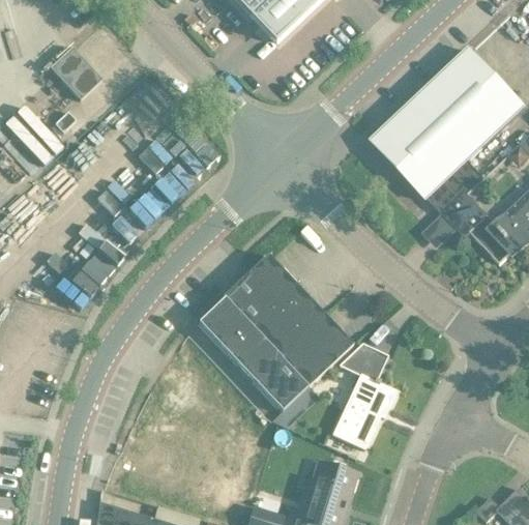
[(0,0),(0,5),(19,26),(38,8),(31,0),(0,0)]
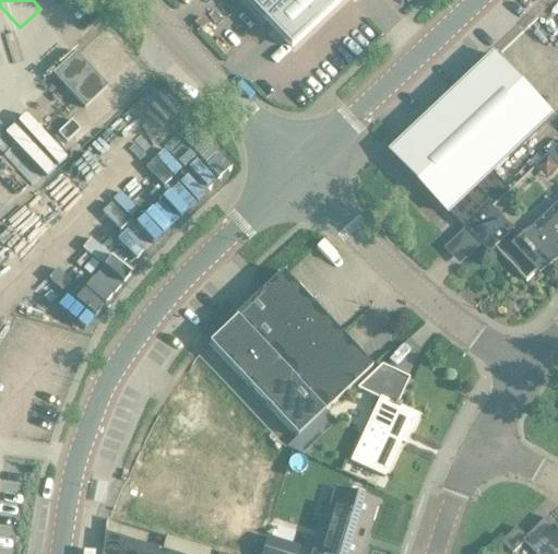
[(253,0),(294,43),(339,0),(253,0)]
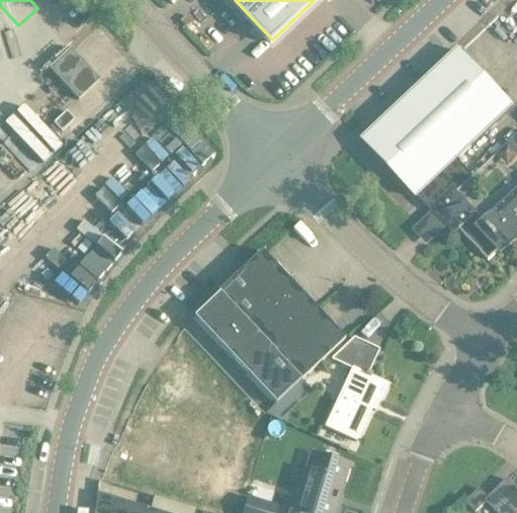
[(100,75),(71,45),(50,65),(78,95),(100,75)]
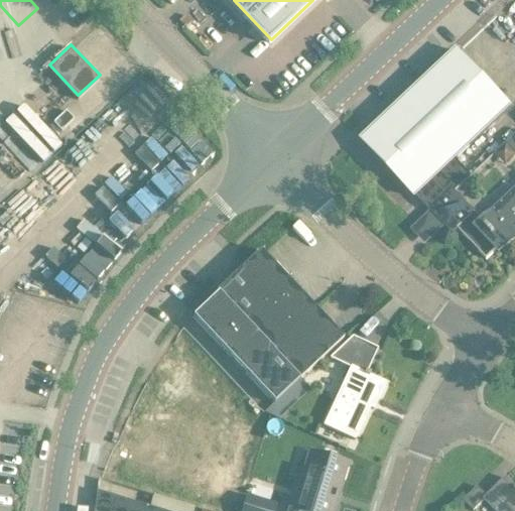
[(443,177),(462,161),(455,154),(511,102),(458,45),(362,136),(415,193),(416,190),(430,206),(452,185),(443,177)]
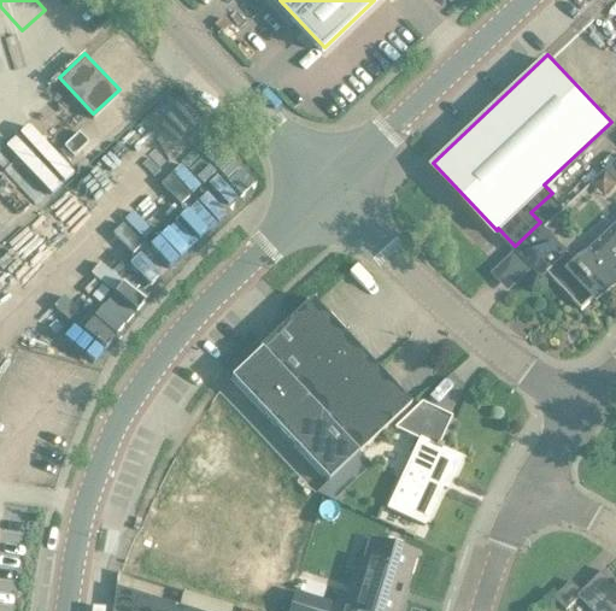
[(22,87),(46,109),(60,93),(36,71),(22,87)]
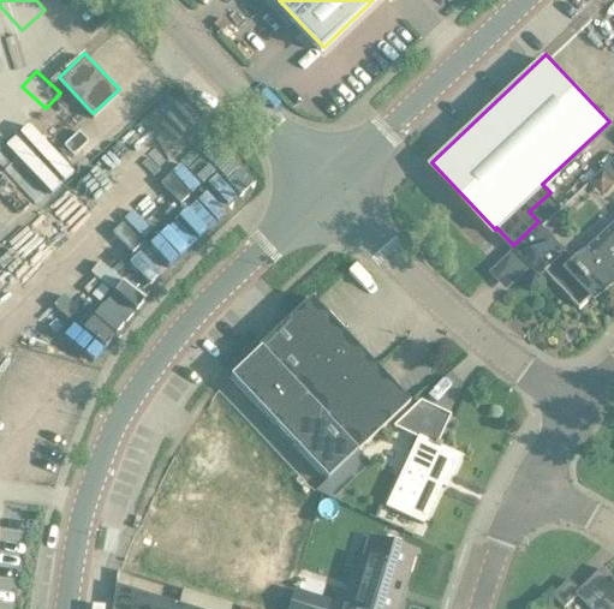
[(0,121),(0,162),(5,159),(0,151),(0,150),(15,138),(0,121)]
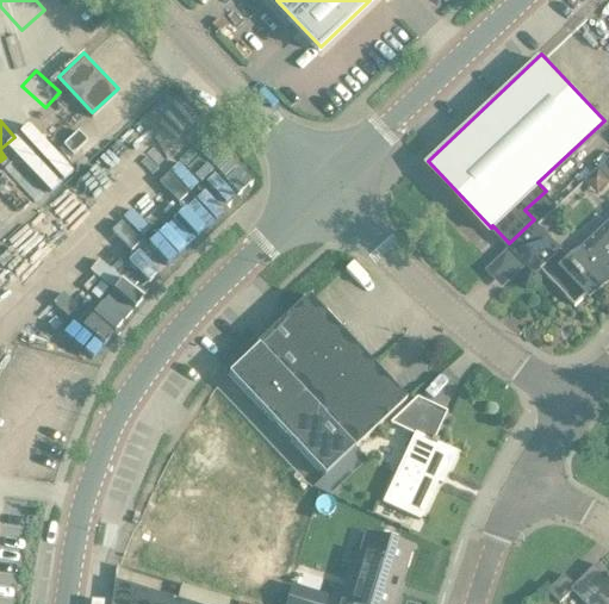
[(126,128),(140,151),(149,145),(136,123),(126,128)]
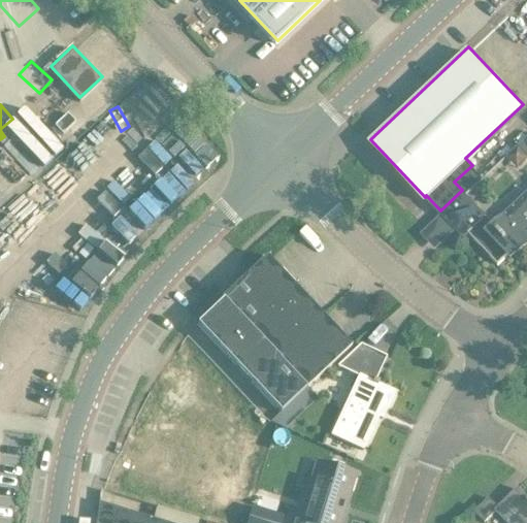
[(68,109),(56,121),(65,129),(76,118),(68,109)]
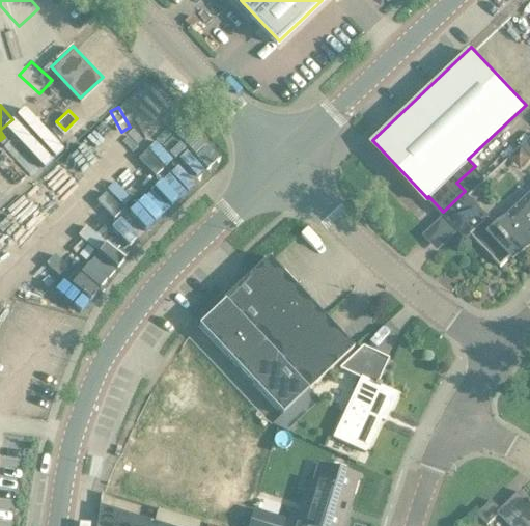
[(145,135),(122,147),(131,163),(144,156),(146,159),(156,155),(145,135)]
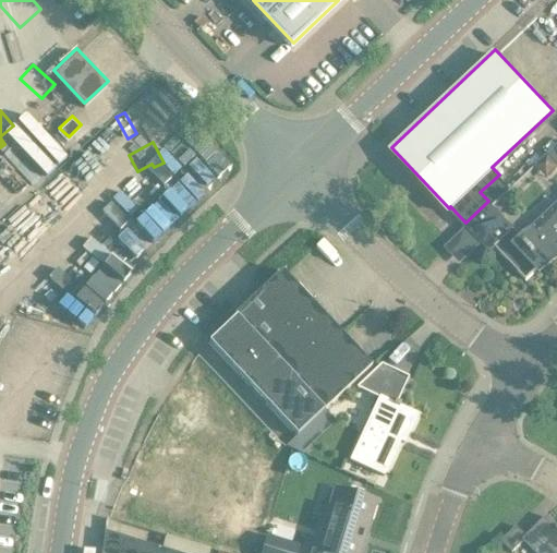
[(556,159),(547,149),(535,161),(547,173),(556,164),(556,159)]
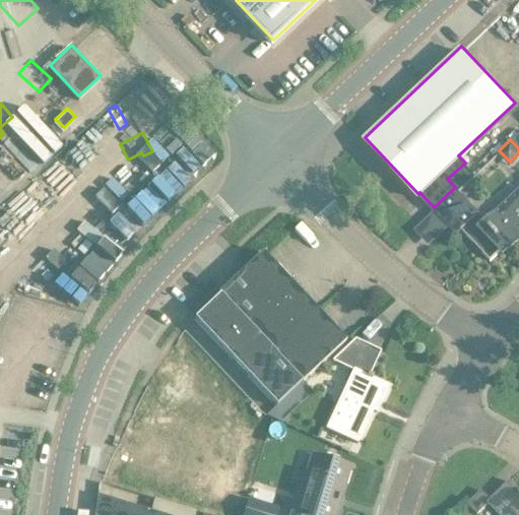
[(472,170),(465,163),(447,179),(455,187),(434,207),(456,231),(462,226),(491,256),(505,242),(508,244),(510,243),(518,236),(518,185),(485,216),(456,185),(472,170)]
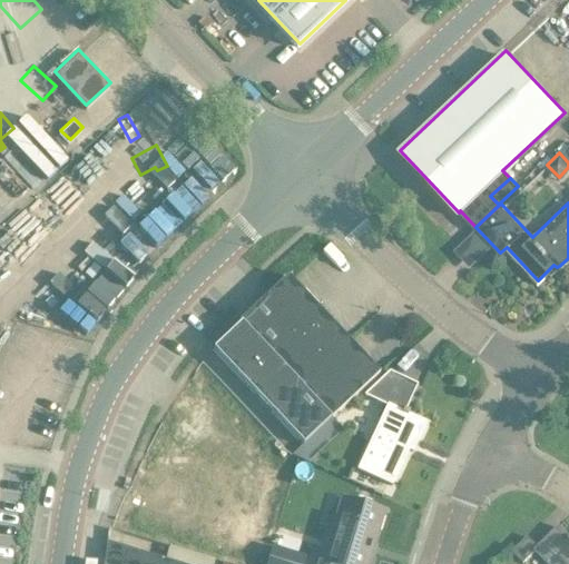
[(288,271),(239,317),(241,318),(286,366),(331,414),(380,368),(288,271)]
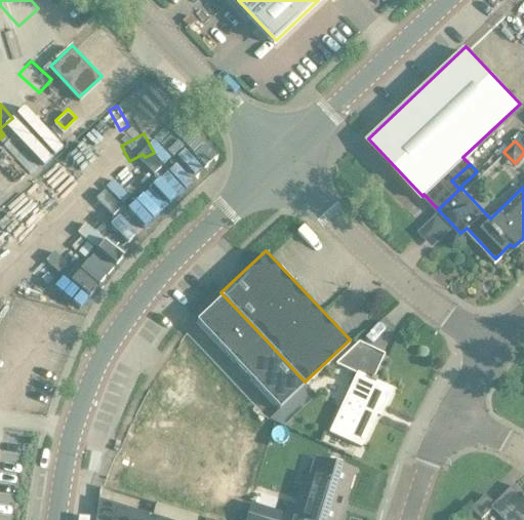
[(264,337),(222,293),(196,318),(237,362),(264,337)]
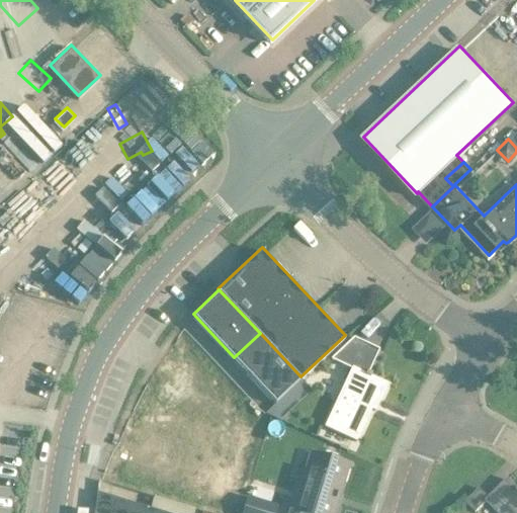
[(300,376),(260,333),(234,357),(275,401),(300,376)]
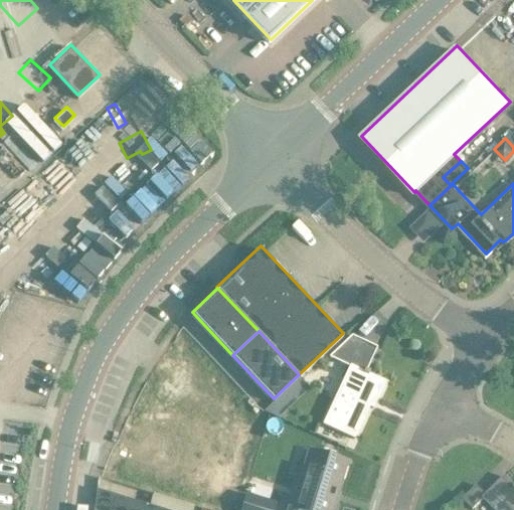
[(329,353),(350,362),(324,419),(355,434),(373,393),(377,394),(385,377),(369,370),(370,367),(367,366),(377,343),(352,331),(329,353)]
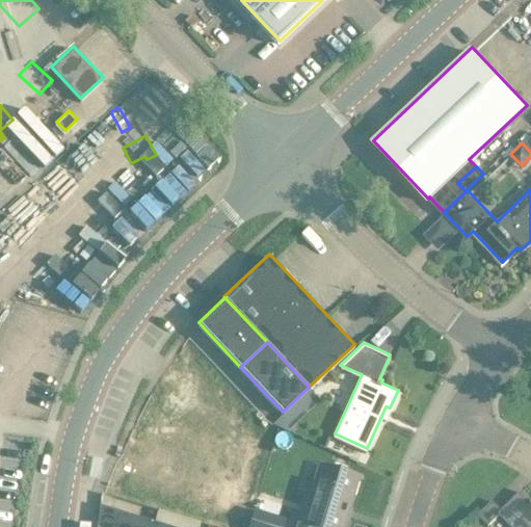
[(319,460),(301,521),(297,520),(294,526),(342,526),(359,473),(319,460)]
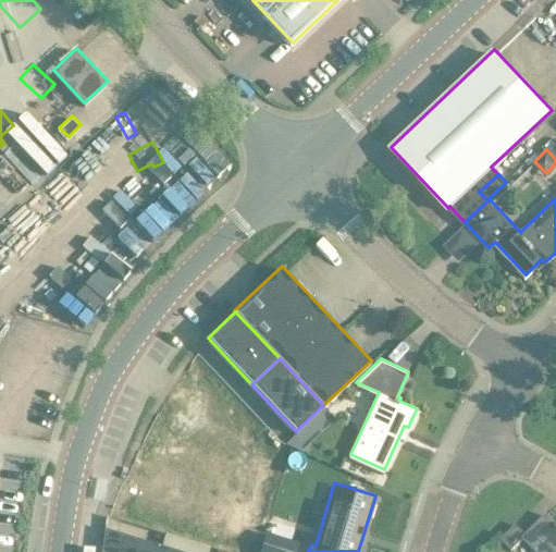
[(555,520),(545,511),(526,530),(516,520),(501,536),(511,547),(523,535),(541,551),(555,551),(555,520)]
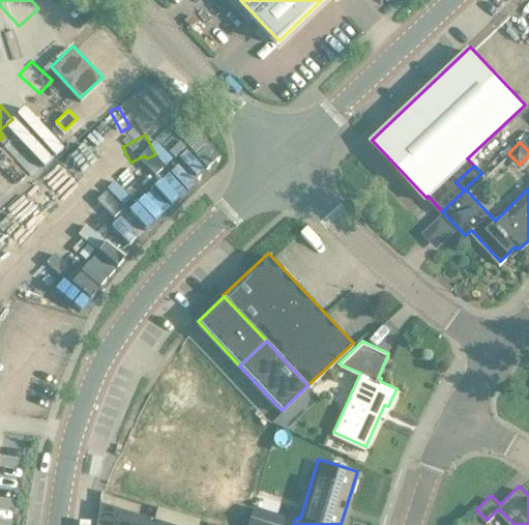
[(186,524),(100,499),(97,524),(103,524),(186,524)]
